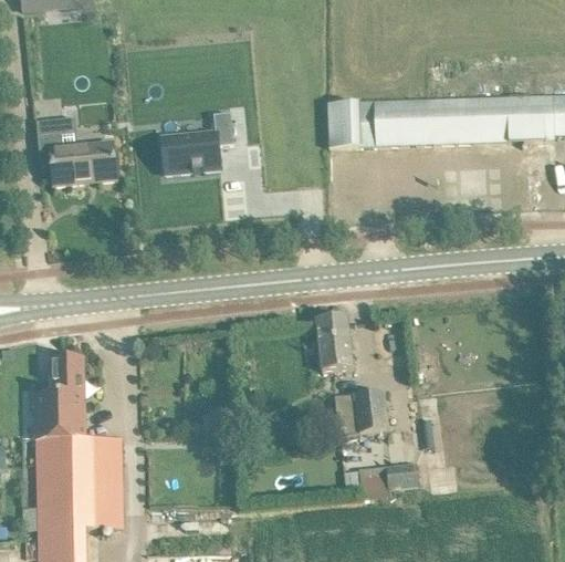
[(564,135),(564,94),(327,103),(328,148),(553,139),(553,135),(564,135)]
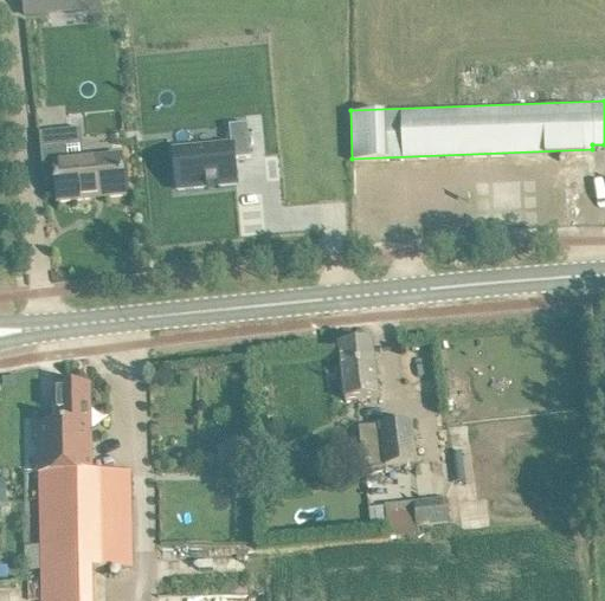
[(231,142),(173,148),(177,187),(235,182),(232,157),(250,156),(246,122),(229,123),(231,142)]
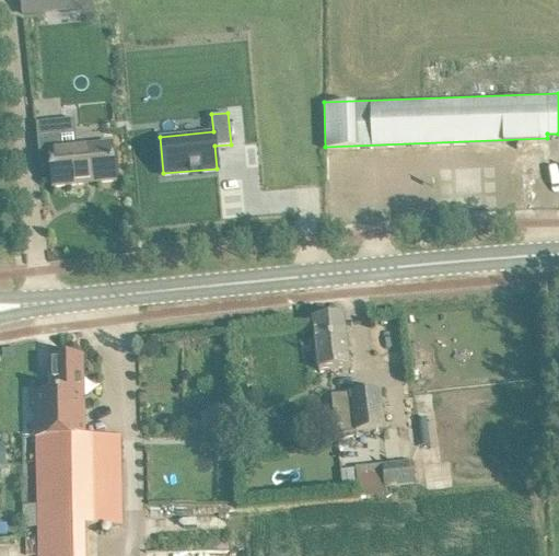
[(57,117),(35,119),(39,165),(50,164),(51,184),(115,178),(112,141),(59,146),(57,117)]
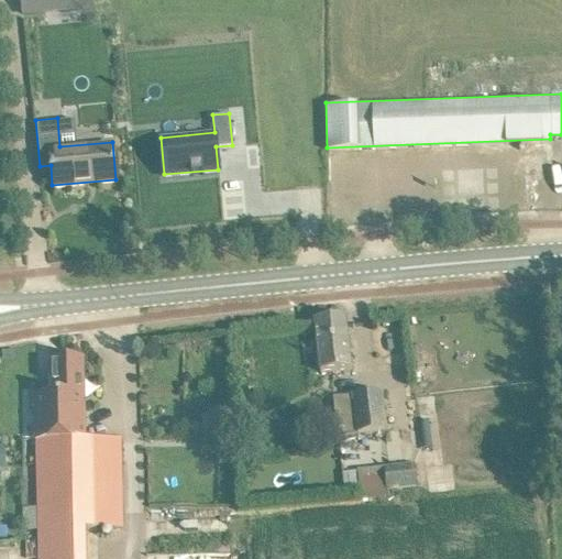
[(344,314),(341,315),(313,318),(320,370),(351,366),(344,314)]
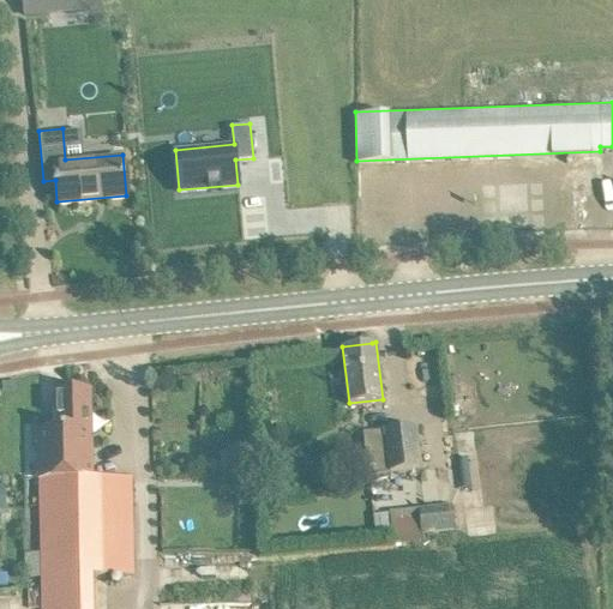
[(448,375),(450,403),(462,402),(458,374),(448,375)]
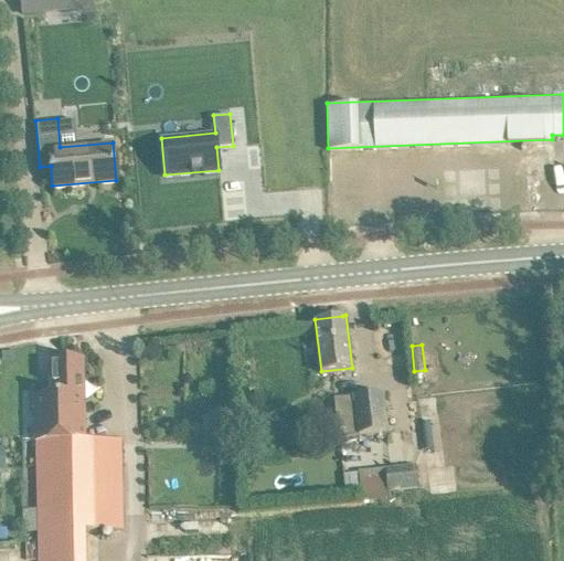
[(35,394),(38,560),(88,560),(87,528),(85,437),(83,357),(52,358),(52,393),(35,394)]
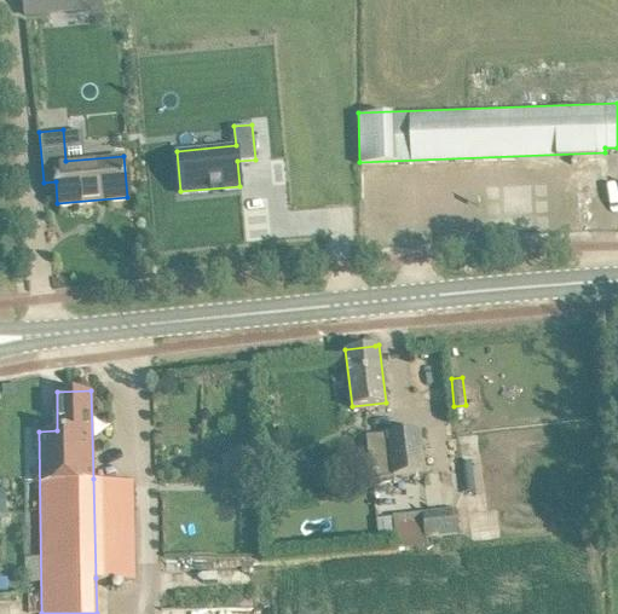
[(371,478),(400,474),(402,481),(425,479),(425,470),(419,427),(365,434),(371,478)]
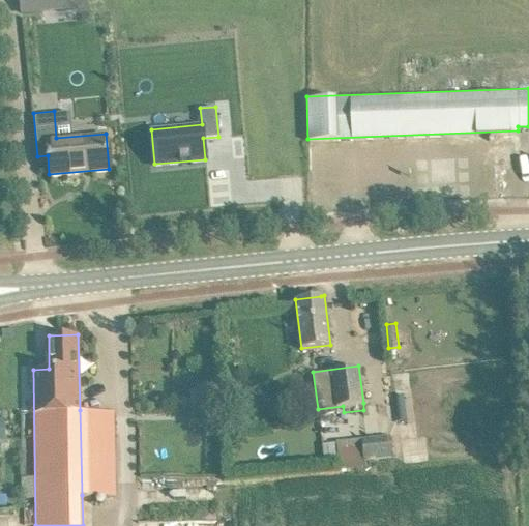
[(113,410),(80,410),(82,495),(115,494),(113,410)]
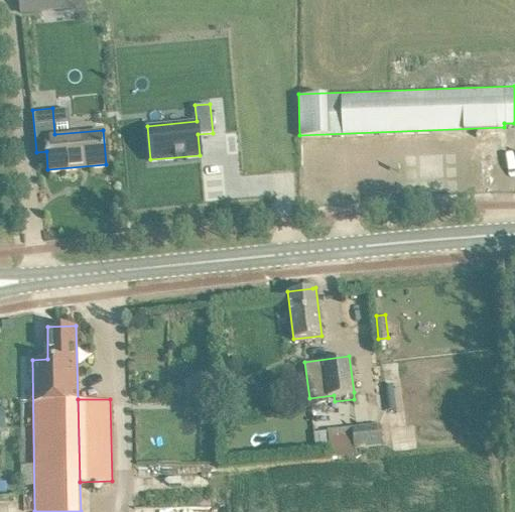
[(328,428),(332,455),(356,452),(355,445),(383,441),(380,421),(328,428)]
